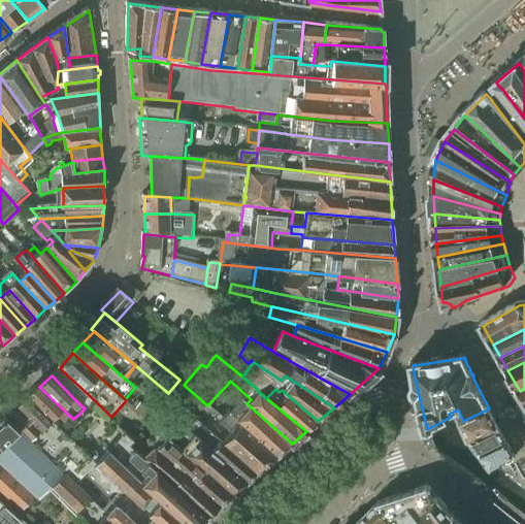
[(39,387),(28,398),(54,423),(60,418),(67,426),(73,419),(65,412),(39,387)]
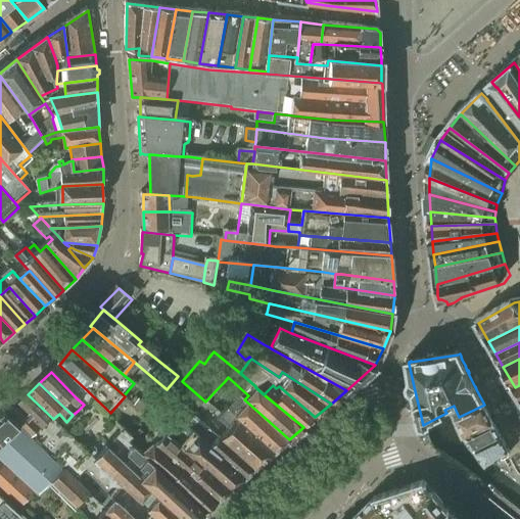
[(273,385),(264,394),(303,427),(315,417),(279,386),(276,388),(273,385)]
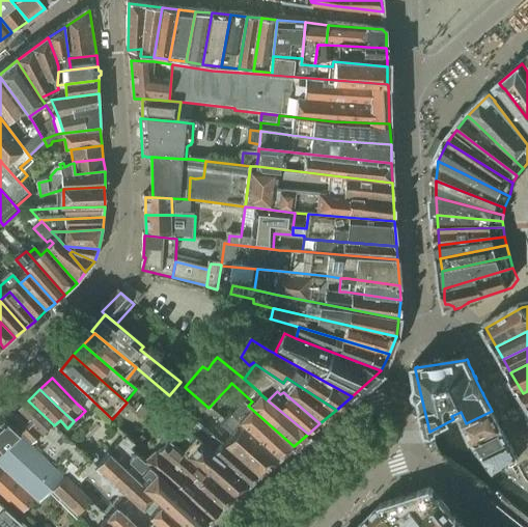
[(28,400),(17,411),(44,436),(77,468),(87,458),(54,425),(28,400)]
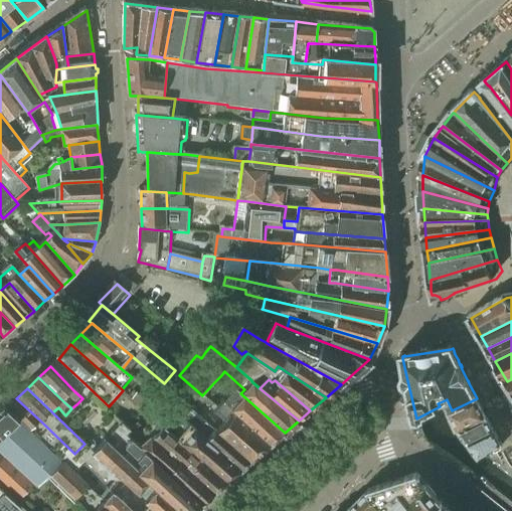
[(228,397),(224,401),(271,444),(285,433),(240,393),(235,388),(228,397)]
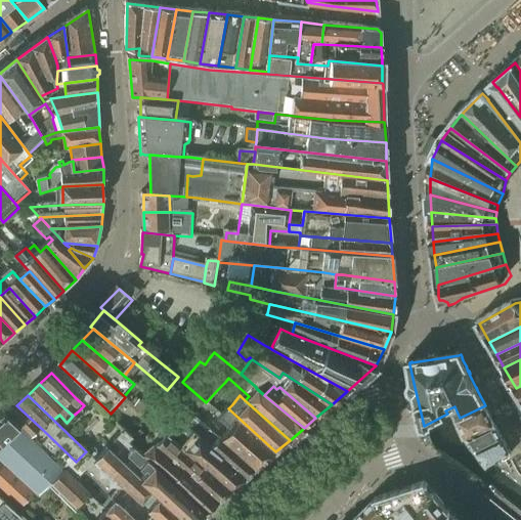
[(131,402),(125,397),(117,406),(123,412),(131,402)]
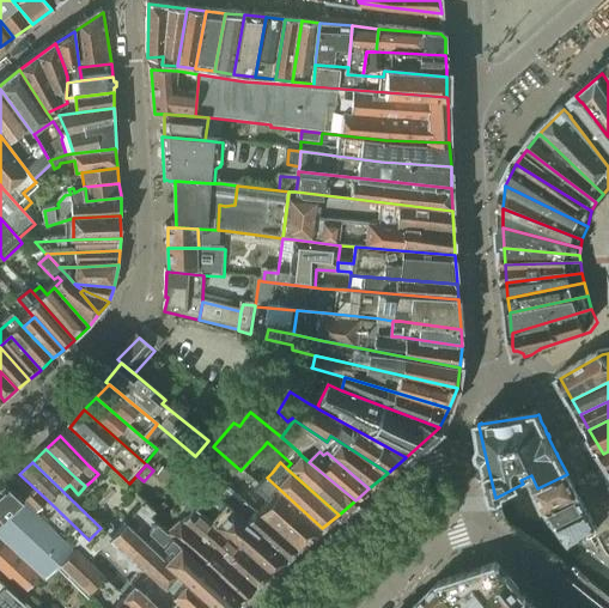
[(164,470),(159,478),(166,485),(171,488),(186,500),(186,499),(270,573),(287,559),(220,500),(211,491),(200,504),(189,494),(194,488),(181,476),(177,481),(164,470)]
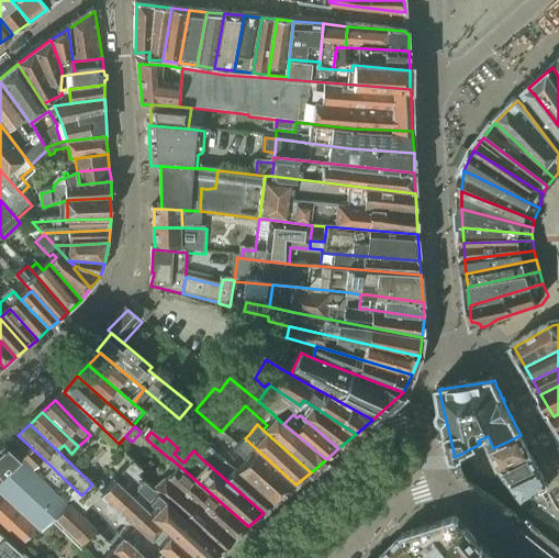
[(521,435),(493,448),(503,470),(533,456),(521,434),(521,435)]
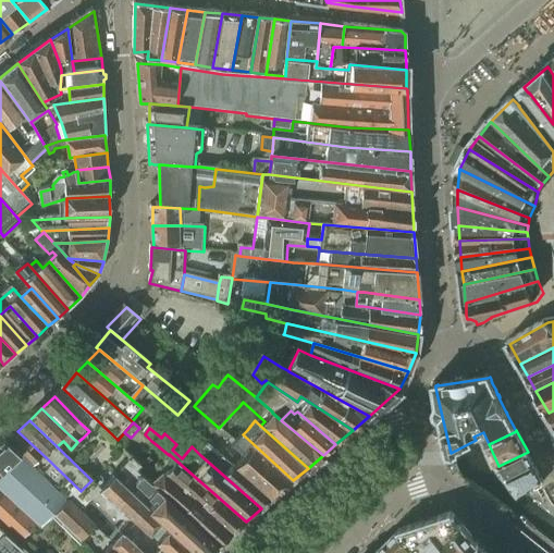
[(17,431),(7,441),(23,456),(34,468),(70,502),(71,501),(81,491),(46,457),(17,431)]
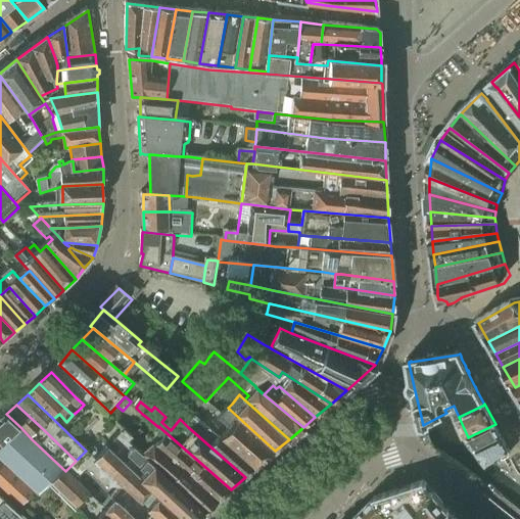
[(228,408),(219,418),(231,428),(221,440),(253,469),(275,451),(228,408)]
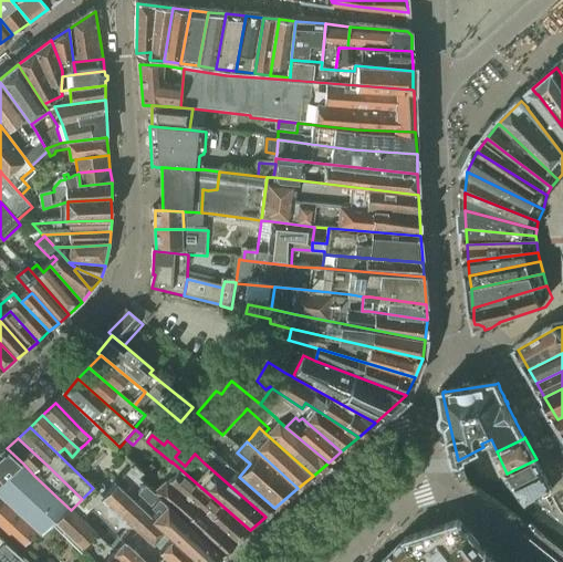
[(7,448),(0,455),(0,480),(2,484),(23,464),(7,448)]
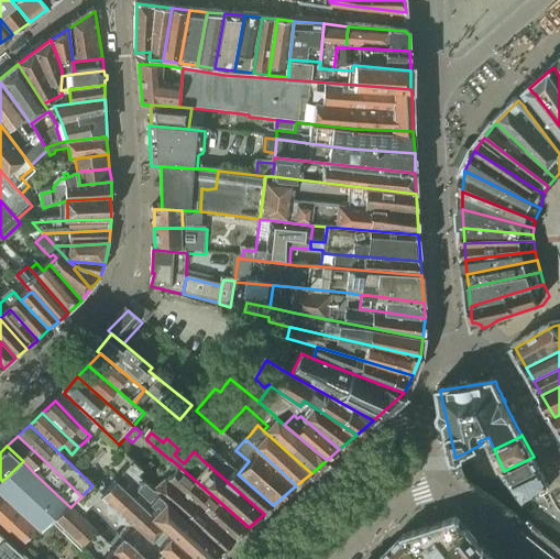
[(210,450),(202,460),(264,514),(273,505),(238,474),(210,450)]
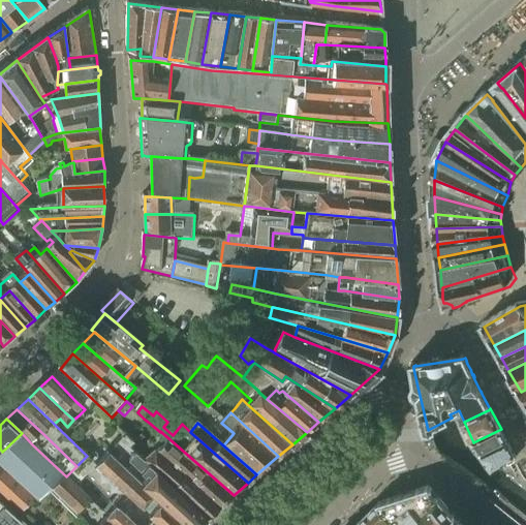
[(473,442),(484,455),(508,442),(501,429),(473,442)]
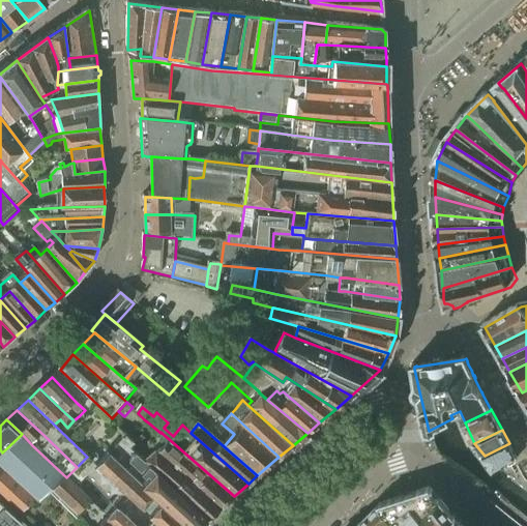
[(160,433),(149,444),(157,451),(220,509),(234,496),(160,432),(160,433)]
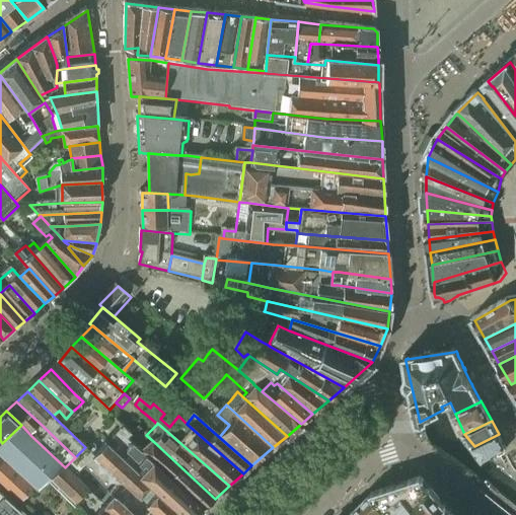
[(2,443),(0,445),(0,456),(5,461),(35,491),(40,494),(53,482),(77,505),(90,491),(79,480),(66,466),(65,467),(31,436),(21,425),(2,443)]
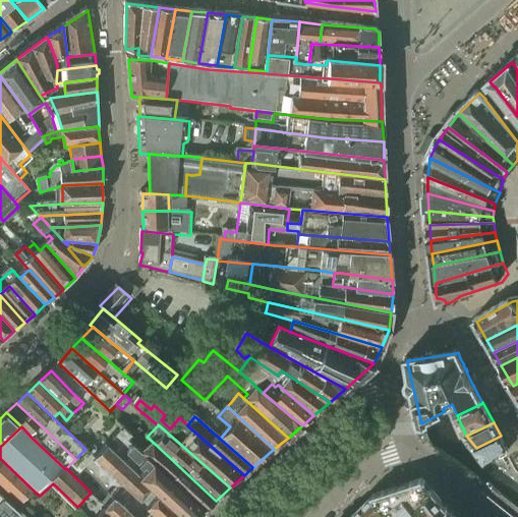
[(125,429),(115,441),(126,453),(121,458),(184,516),(197,516),(205,510),(146,455),(131,442),(134,438),(125,429)]
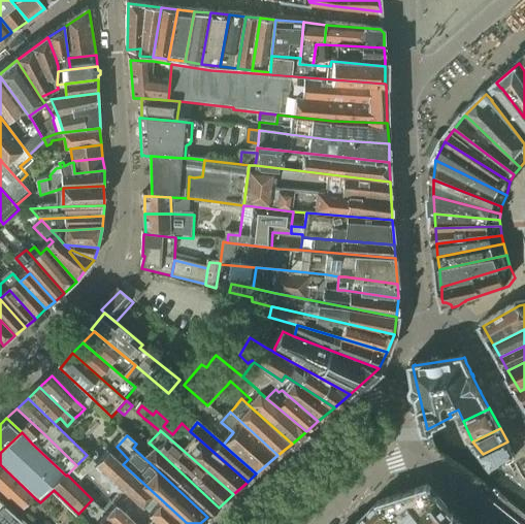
[(507,441),(483,454),(490,462),(496,467),(502,463),(503,465),(509,462),(510,465),(516,462),(517,461),(517,460),(517,459),(517,458),(507,441)]
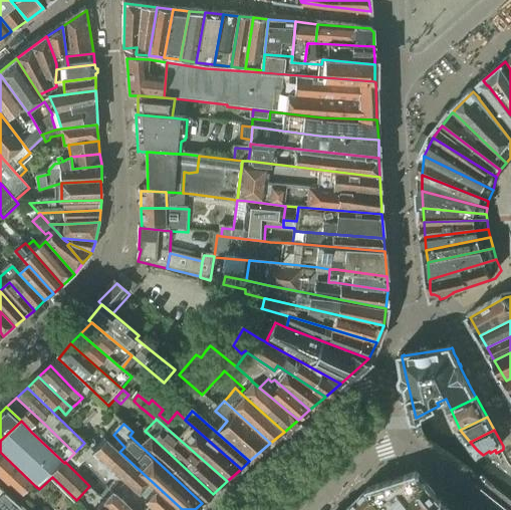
[(148,445),(144,449),(202,503),(213,494),(153,438),(148,445)]
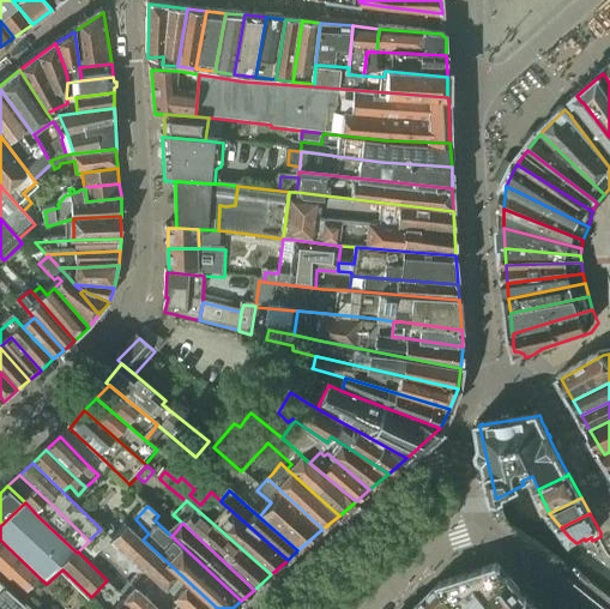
[(114,542),(114,543),(149,577),(183,608),(217,608),(143,540),(130,526),(114,542)]
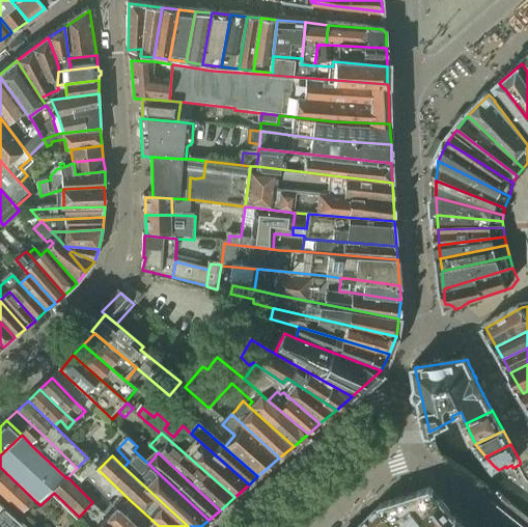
[(77,468),(67,477),(81,491),(90,480),(89,479),(99,470),(99,469),(87,458),(77,468)]
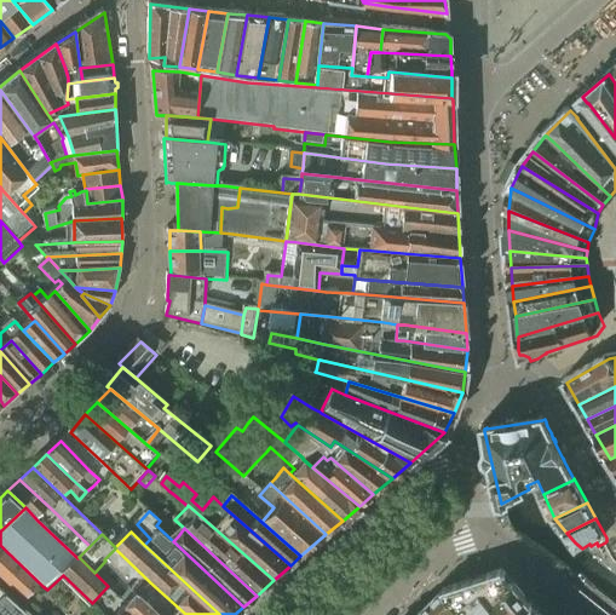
[(115,549),(104,559),(105,561),(139,593),(162,614),(185,614),(150,582),(115,549)]
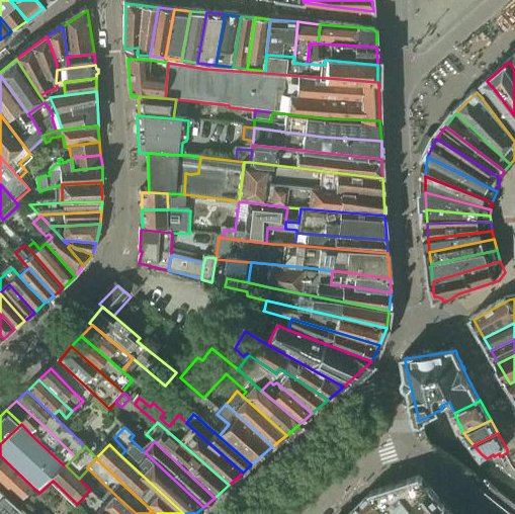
[(5,460),(0,466),(0,481),(10,491),(23,503),(35,490),(5,460)]
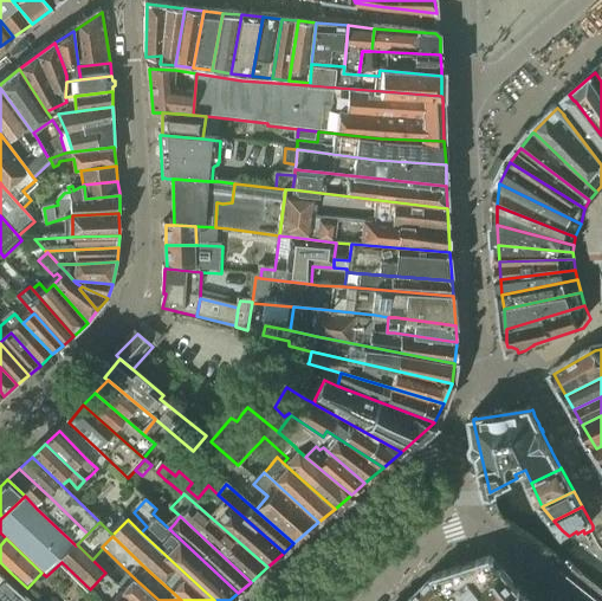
[(512,600),(522,593),(494,560),(434,579),(448,593),(440,600),(512,600)]
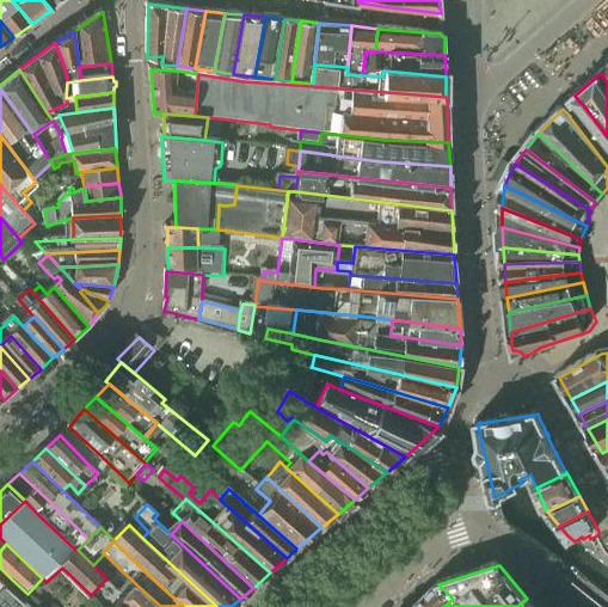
[(106,578),(91,595),(94,598),(98,601),(104,606),(134,606),(126,599),(127,596),(106,578)]
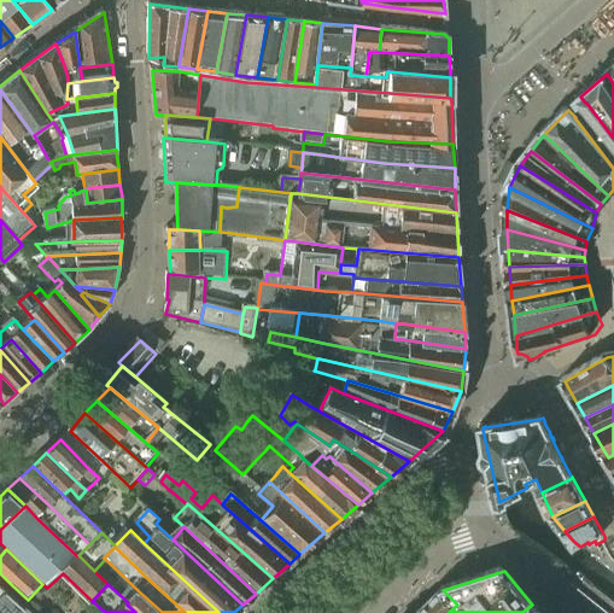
[(25,612),(27,611),(0,585),(0,612),(25,612)]
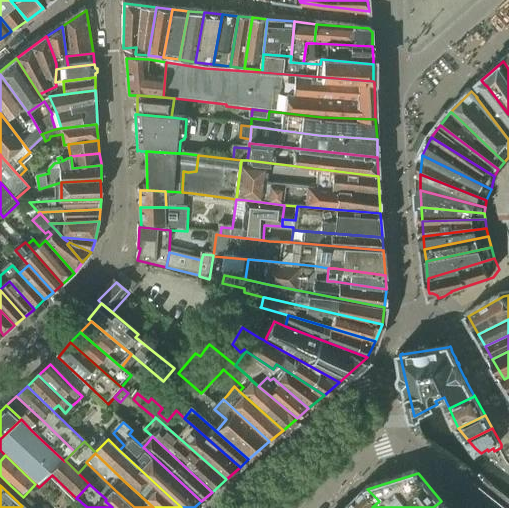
[(372,507),(379,501),(367,489),(347,507),(372,507)]
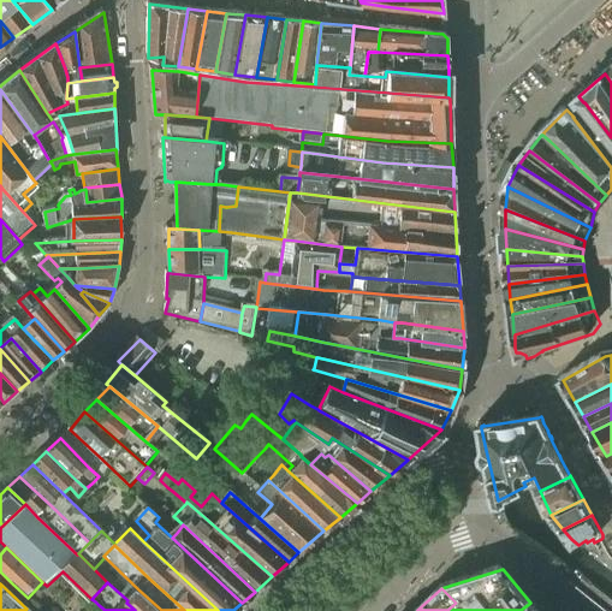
[(128,600),(126,603),(135,610),(161,610),(138,589),(128,600)]
